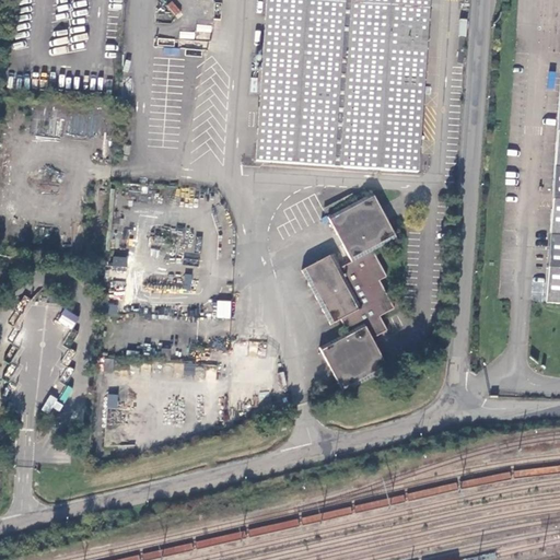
[(267,0),(257,160),(419,171),(430,0),(267,0)]
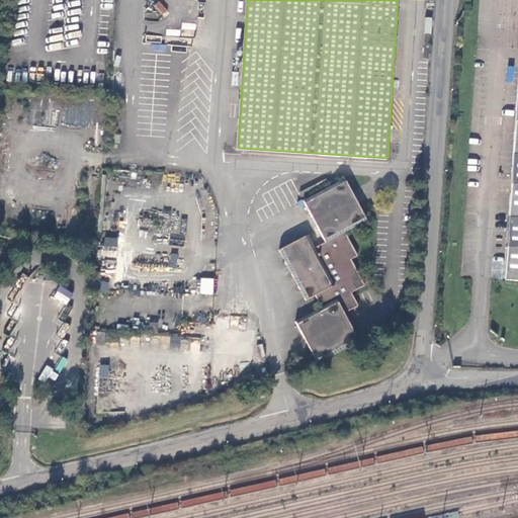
[(517,75),(504,280),(517,280),(517,75)]
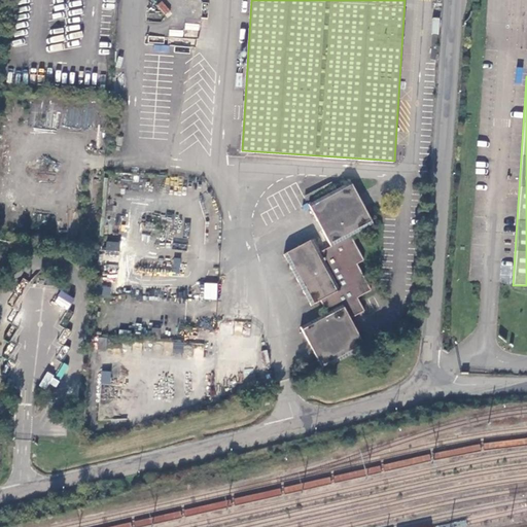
[(93,125),(93,106),(67,106),(67,125),(93,125)]
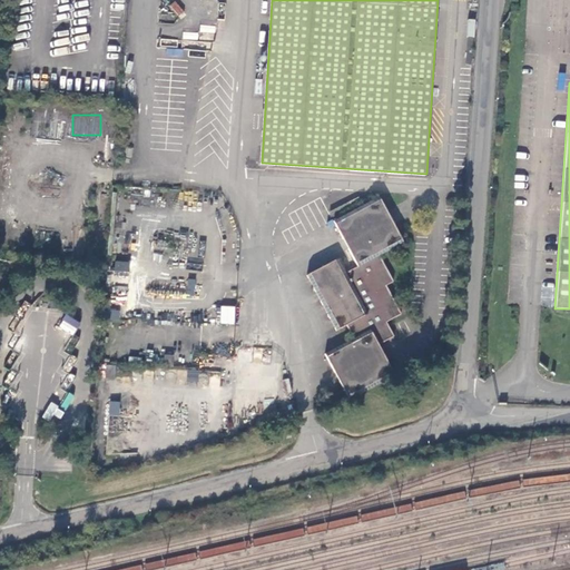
[(342,382),(351,399),(352,399),(396,376),(380,345),(395,336),(387,322),(402,314),(387,285),(394,282),(381,255),(404,243),(380,197),(335,220),(359,266),(347,272),(340,258),(308,276),(338,331),(349,325),(355,337),(326,353),(342,382)]
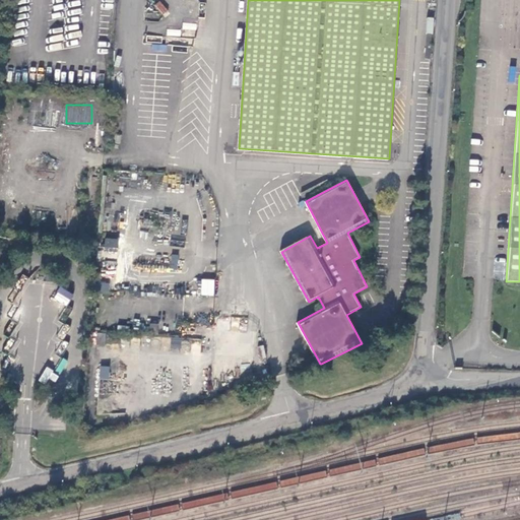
[(105,246),(117,247),(117,239),(106,238),(105,246)]
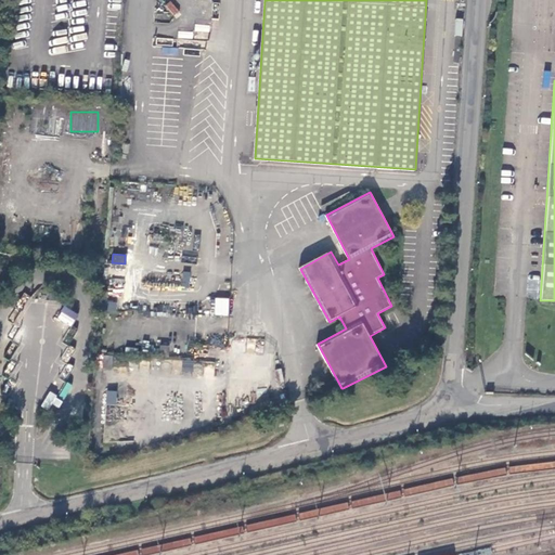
[(229,315),(229,298),(215,297),(215,315),(229,315)]
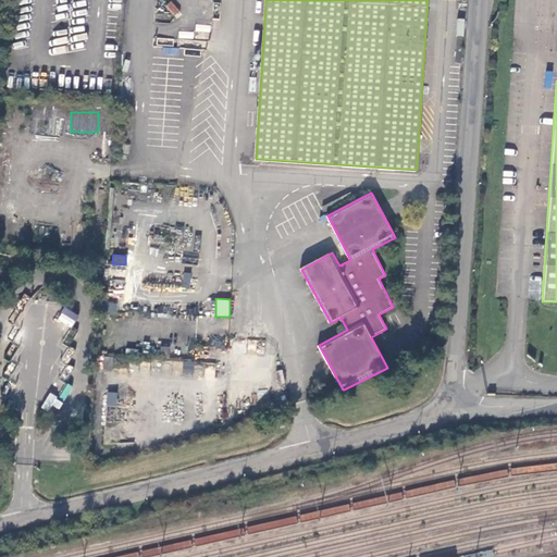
[(72,327),(78,316),(64,308),(58,320),(72,327)]
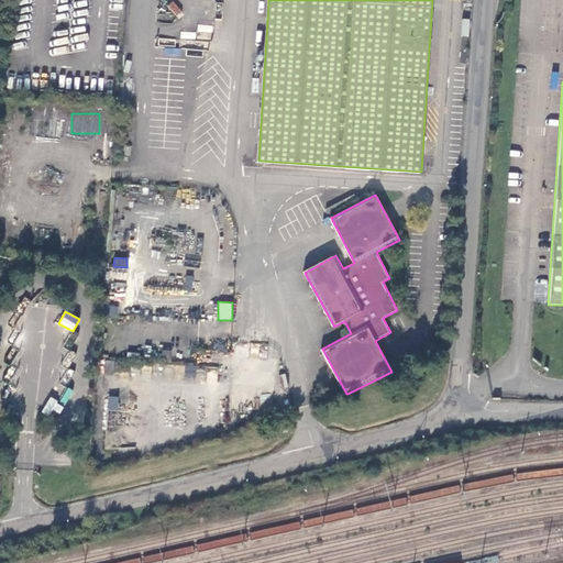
[(118,409),(119,397),(109,396),(109,409),(118,409)]
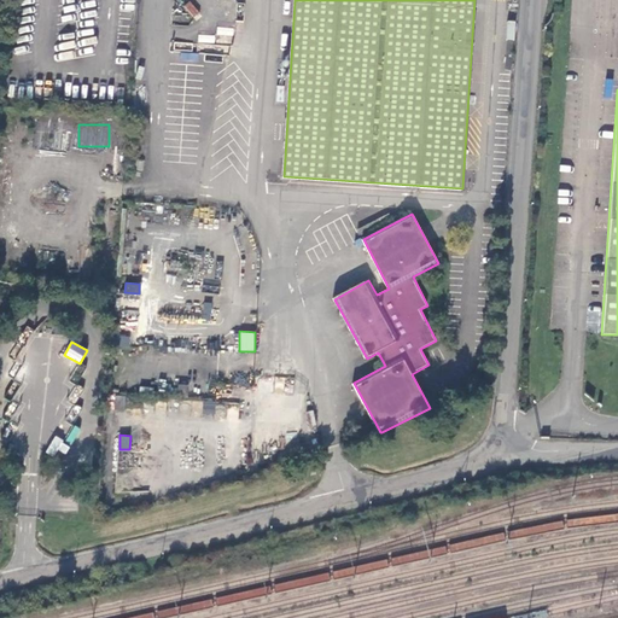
[(54,438),(45,453),(52,458),(62,443),(54,438)]
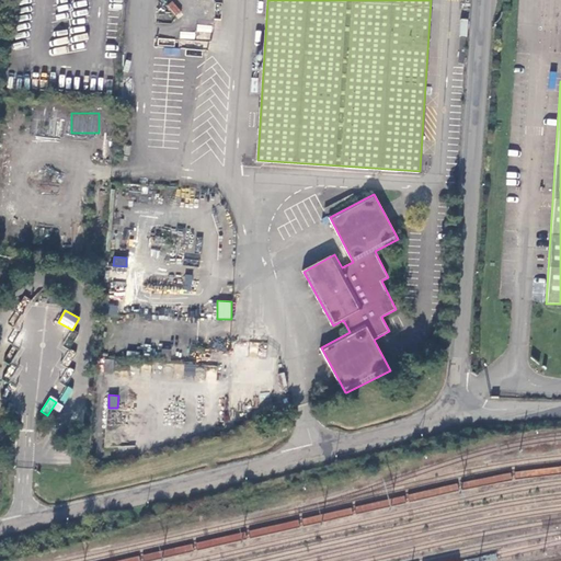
All buildings are outlined.
